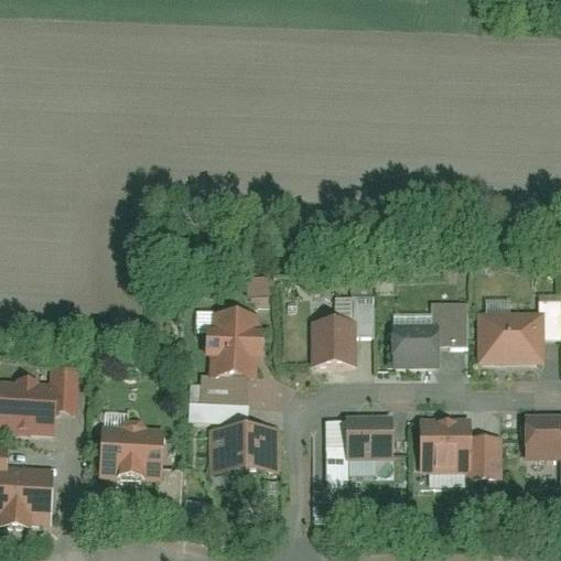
[(248,298),(269,298),(269,278),(248,279),(248,298)]
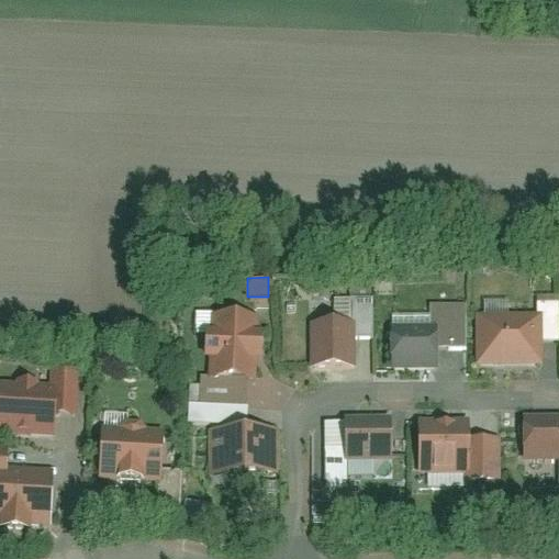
[(355,320),(355,334),(373,335),(373,295),(355,295),(355,320)]
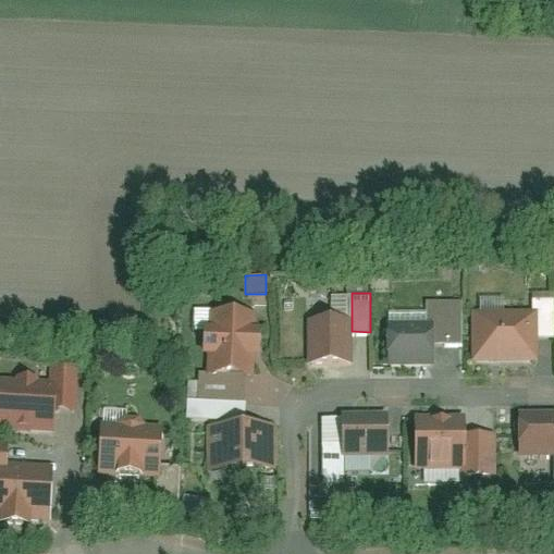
[(538,308),(538,334),(553,334),(553,296),(538,296),(538,308)]
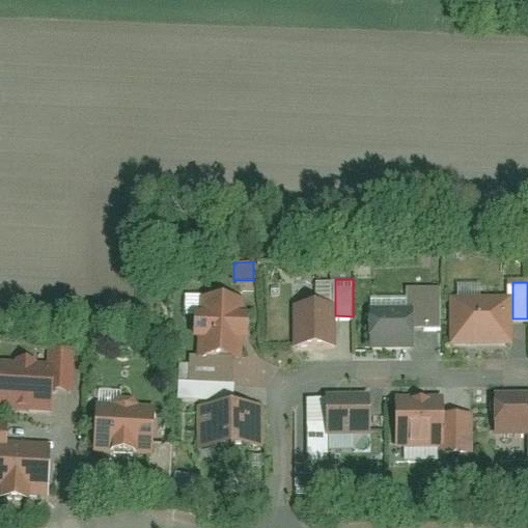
[(411,308),(411,325),(440,325),(441,285),(411,285),(411,308)]
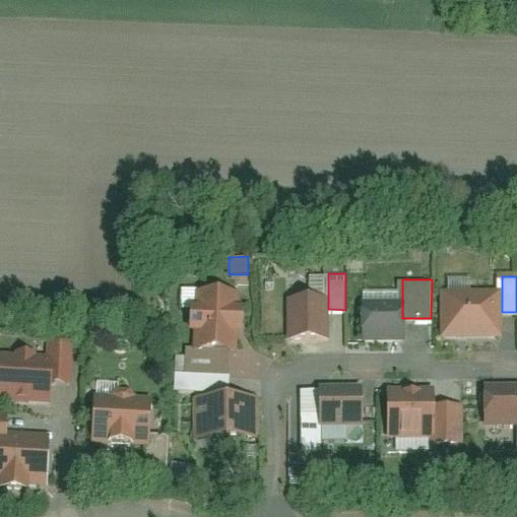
[(441,287),(441,335),(502,336),(502,312),(502,287),(441,287)]
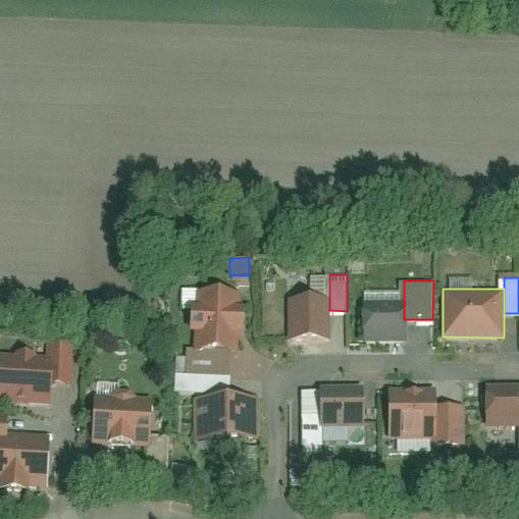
[(226,351),(238,352),(241,292),(194,290),(191,349),(226,351)]
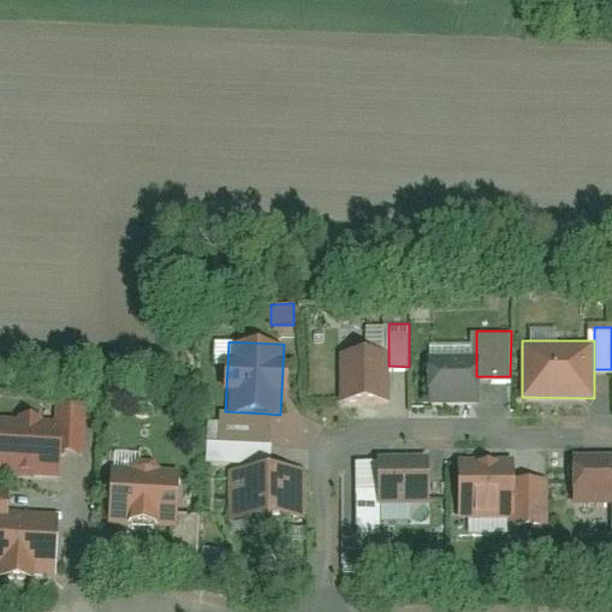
[(340,399),(387,399),(388,366),(388,350),(340,349),(340,399)]
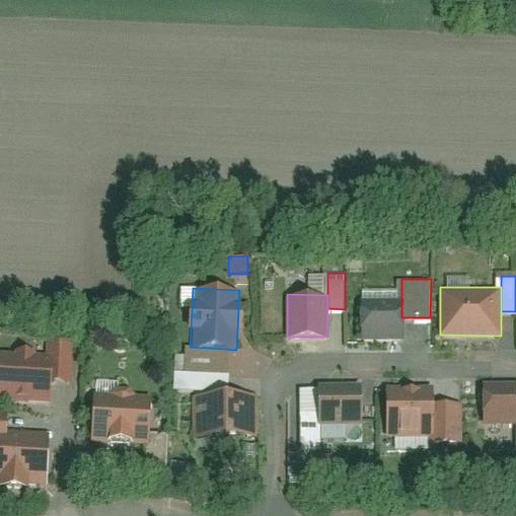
[(401,317),(401,301),(361,300),(360,339),(401,340),(401,317)]
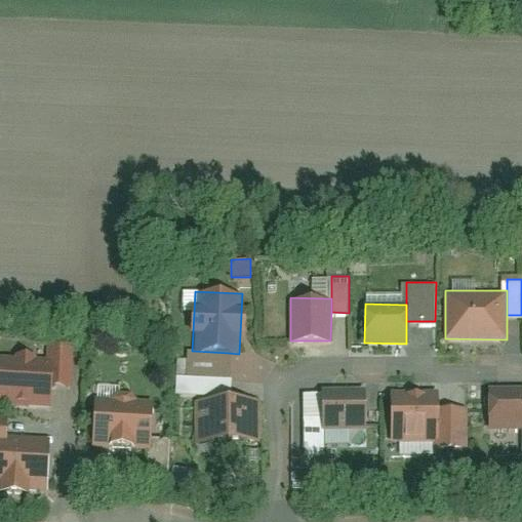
[(49,357),(48,384),(72,385),(74,346),(50,345),(49,357)]
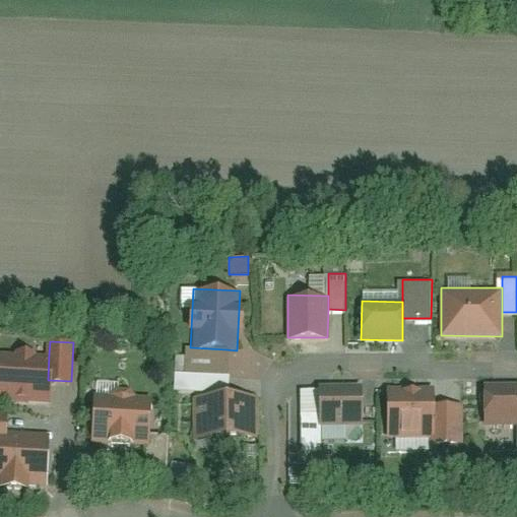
[(224,372),(225,349),(190,347),(184,347),(183,370),(224,372)]
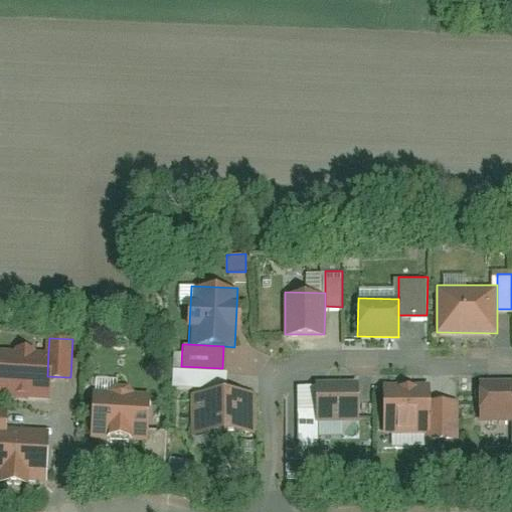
[(0,393),(46,396),(47,376),(48,350),(0,347),(0,393)]
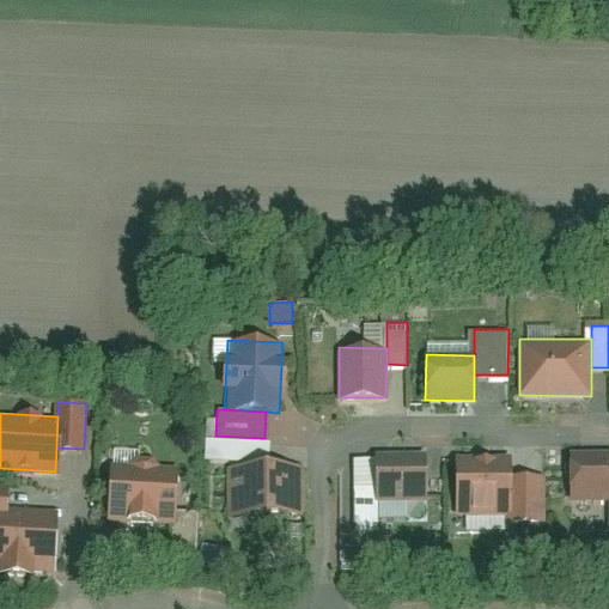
[(263,461),(265,438),(215,436),(207,434),(206,457),(263,461)]
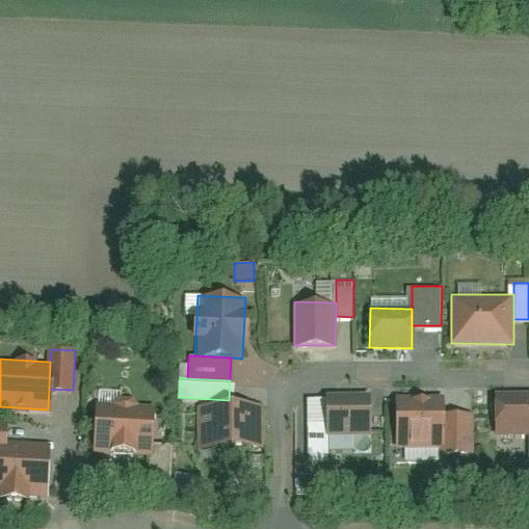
[(528,391),(494,391),(493,433),(528,433),(528,391)]
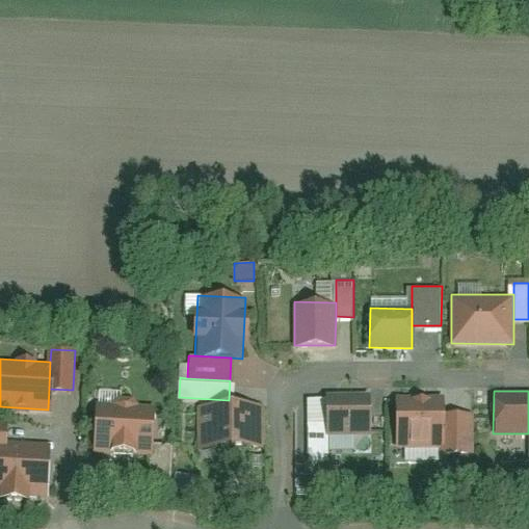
[(369,435),(370,393),(326,392),(325,434),(369,435)]
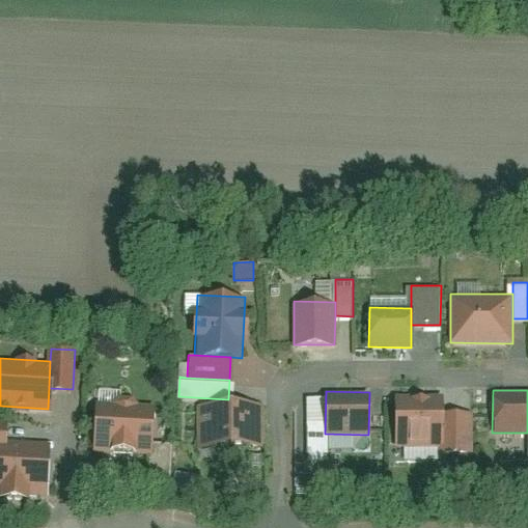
[(441,412),(441,394),(394,394),(394,445),(440,446),(441,412)]
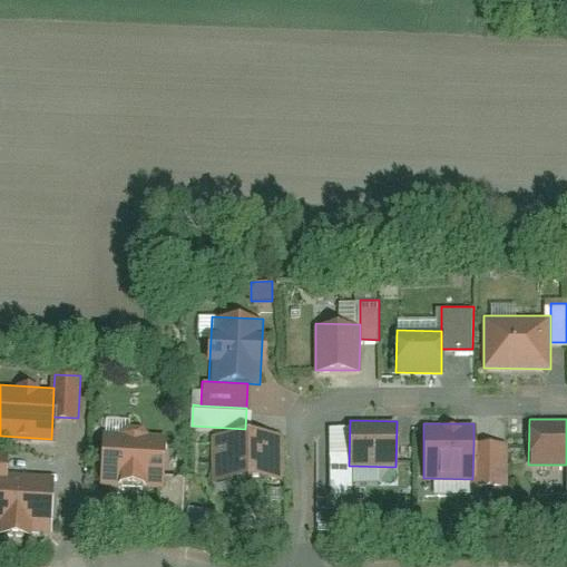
[(164,475),(166,436),(101,432),(99,484),(164,487),(164,475)]
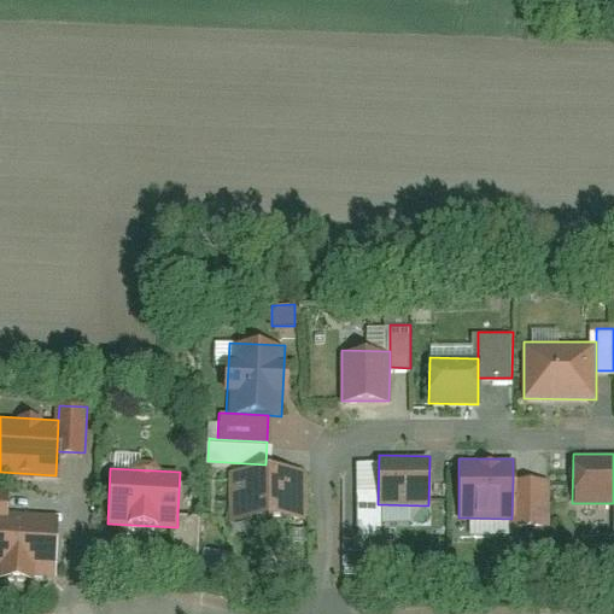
[(308,473),(231,469),(228,515),(307,519),(308,473)]
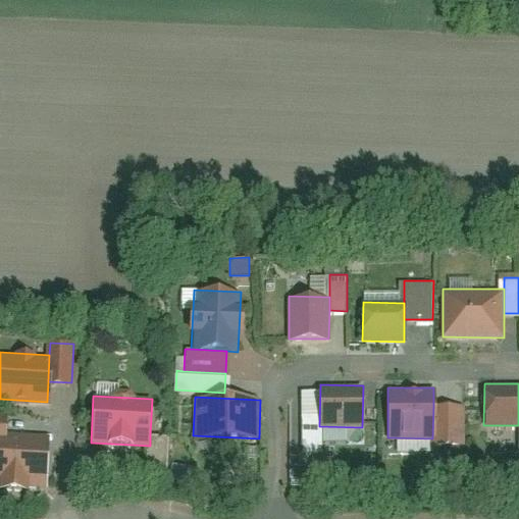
[(463,405),(433,405),(432,438),(432,444),(463,444),(463,405)]
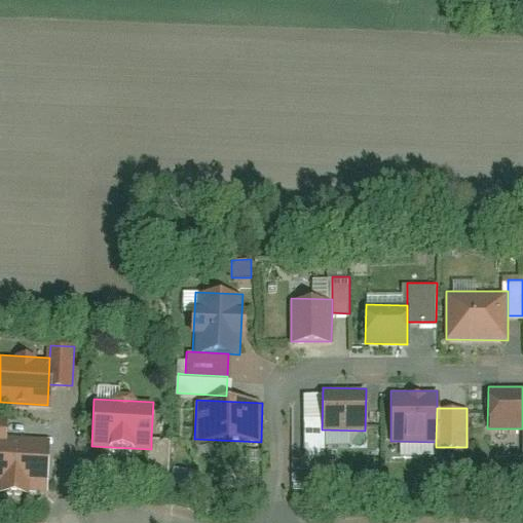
[(0,489),(46,492),(49,439),(5,437),(0,436),(0,489)]
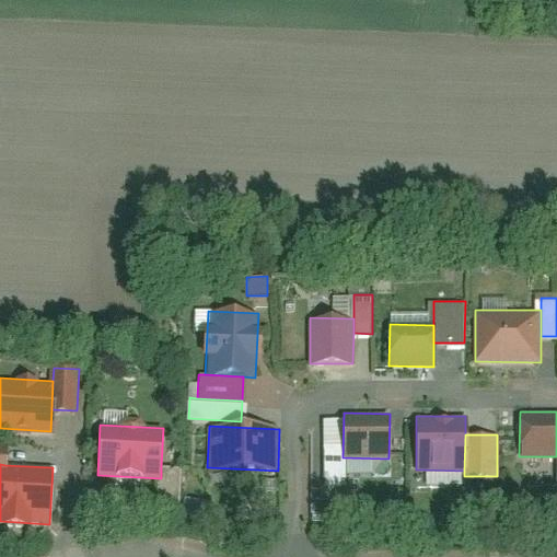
[(181,467),(161,466),(161,478),(159,505),(180,506),(181,467)]
